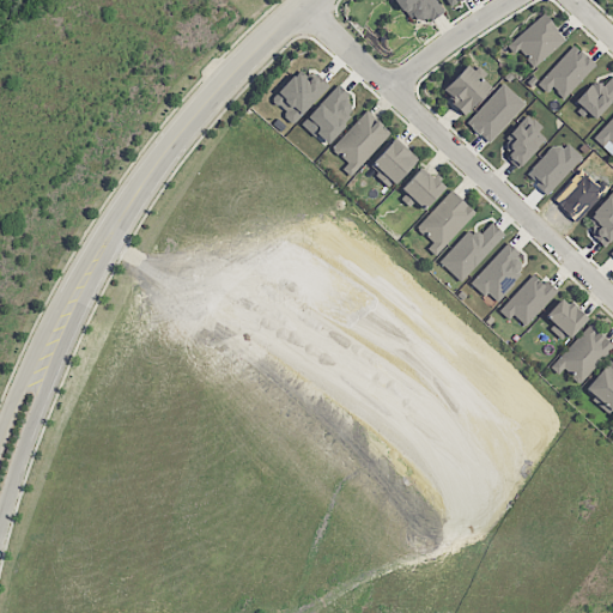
[(514,54),(519,49),(533,67),(565,41),(544,13),(505,44),(514,54)]
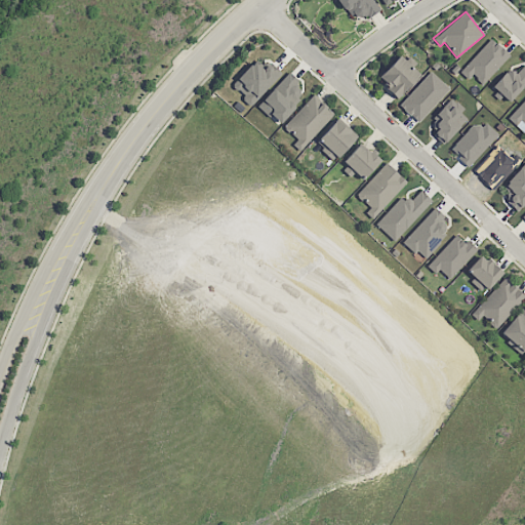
[(459,70),(468,79),(473,74),(482,83),(510,56),(492,38),(459,70)]
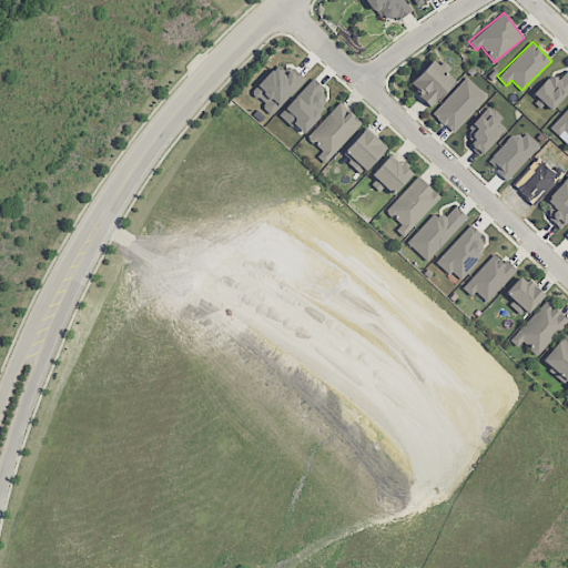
[(408,84),(430,105),(455,80),(432,59),(408,84)]
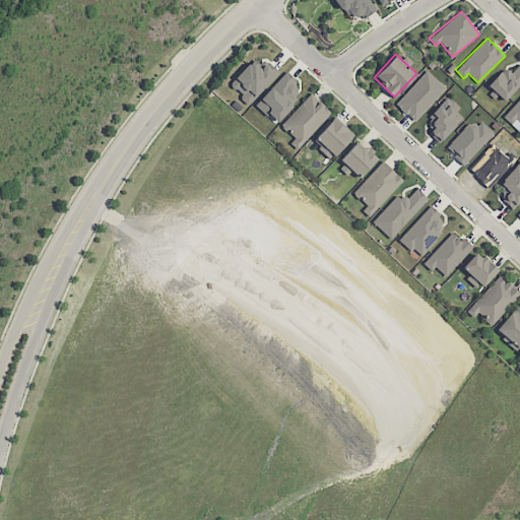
[(278,73),(266,63),(260,69),(251,61),(229,84),(250,104),(278,73)]
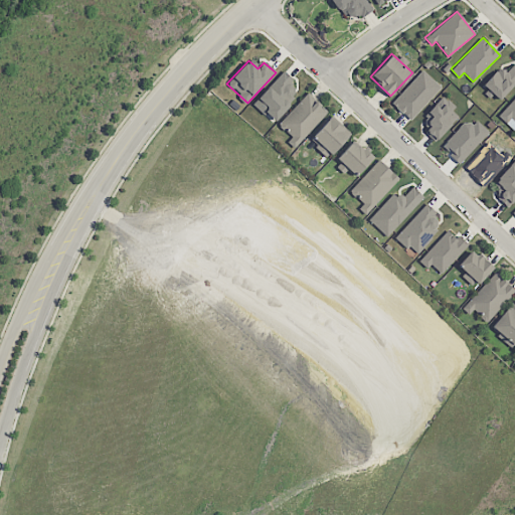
[(499,66),(483,84),(500,100),(514,82),(514,65),(513,64),(506,72),(499,66)]
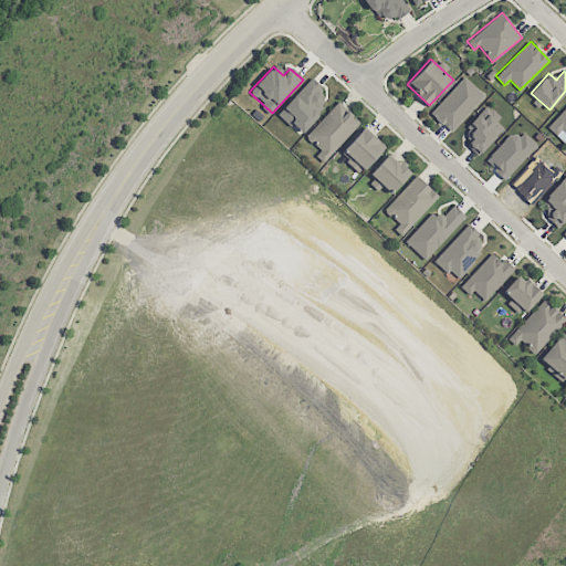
[(485,96),(465,76),(430,113),(450,132),(485,96)]
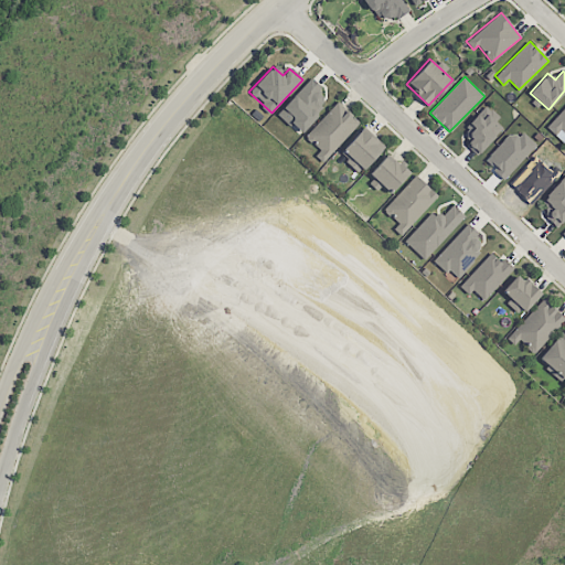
[(319,114),(316,110),(326,99),(318,93),(322,88),(311,77),(278,113),(300,135),(319,114)]
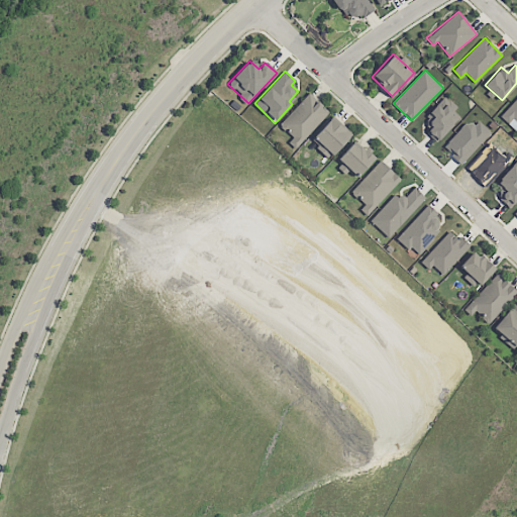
[(288,141),(295,148),(329,112),(309,93),(280,124),(293,137),(288,141)]
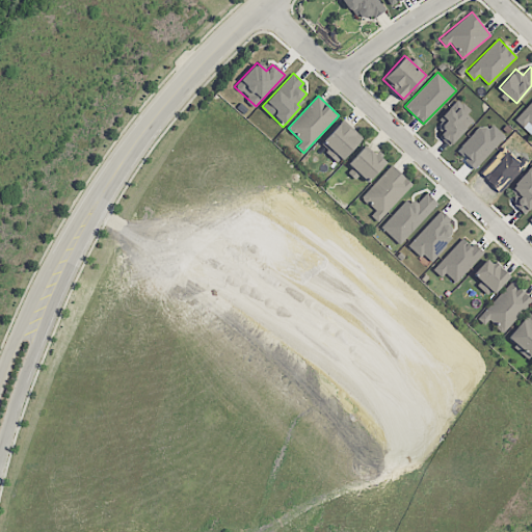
[(436,122),(445,129),(439,136),(449,145),(476,118),(456,100),(436,122)]
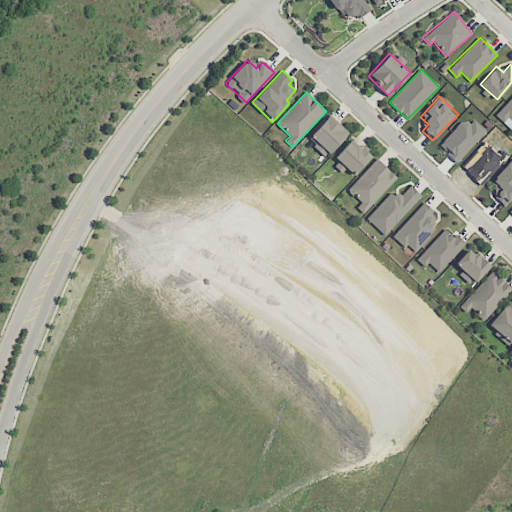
[(503,122),(508,117),(511,121),(511,96),(495,114),(503,122)]
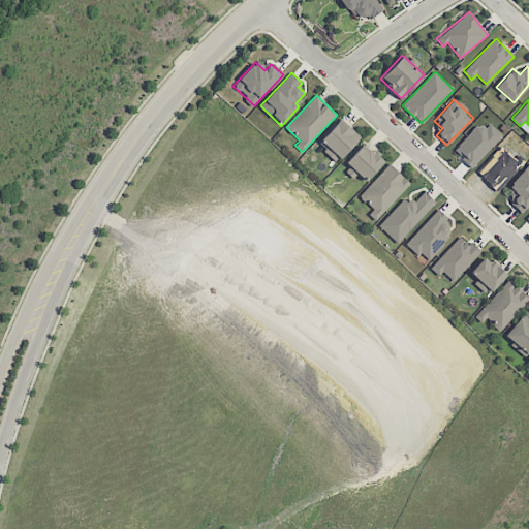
[(359,137),(340,120),(317,144),(337,161),(359,137)]
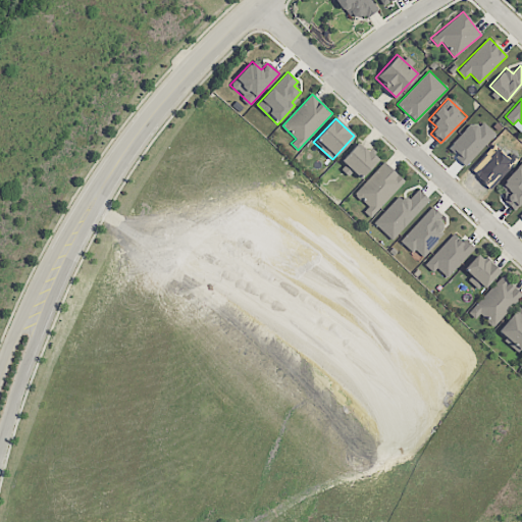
[(467,165),(496,133),(483,121),(477,127),(471,122),(448,148),(467,165)]
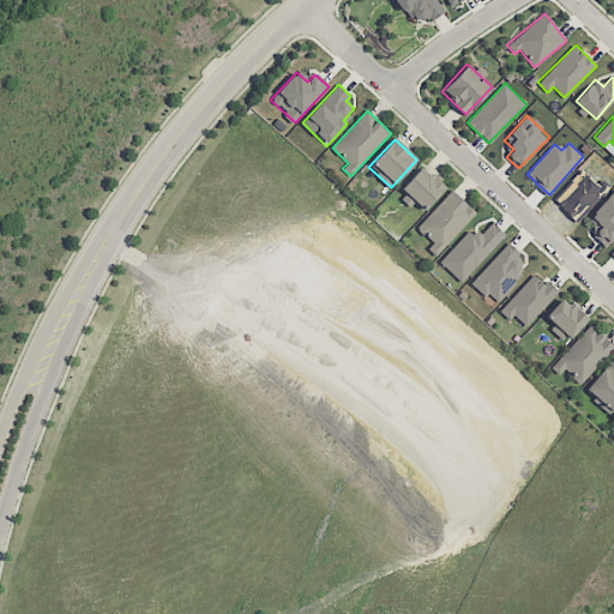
[(411,205),(416,202),(423,210),(447,187),(434,174),(431,176),(422,167),(398,191),(411,205)]
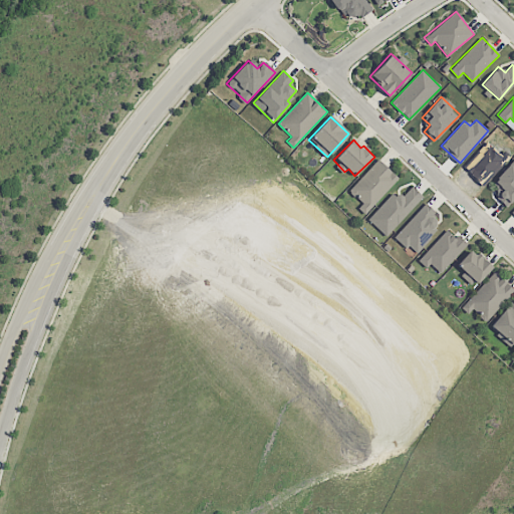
[(513,158),(492,183),(501,192),(496,197),(507,207),(513,199),(513,158)]
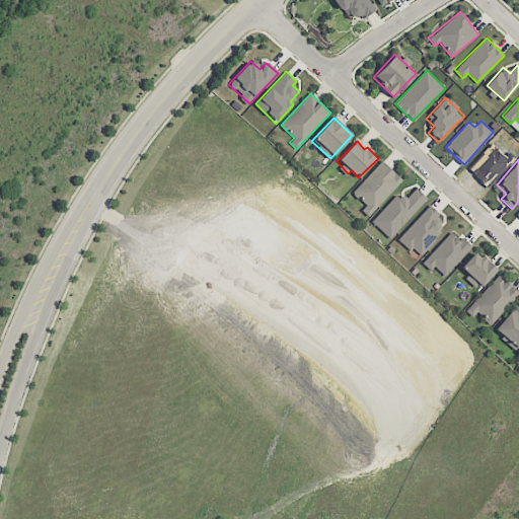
[(371,213),(402,179),(381,160),(350,194),(371,213)]
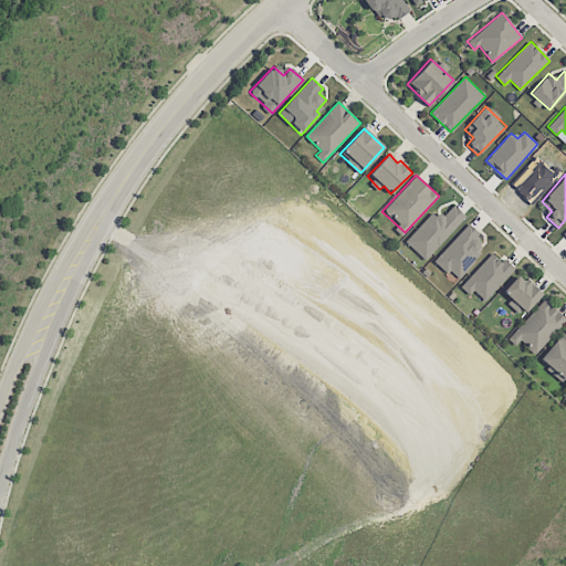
[(441,218),(433,210),(405,241),(425,260),(465,217),(453,205),(441,218)]
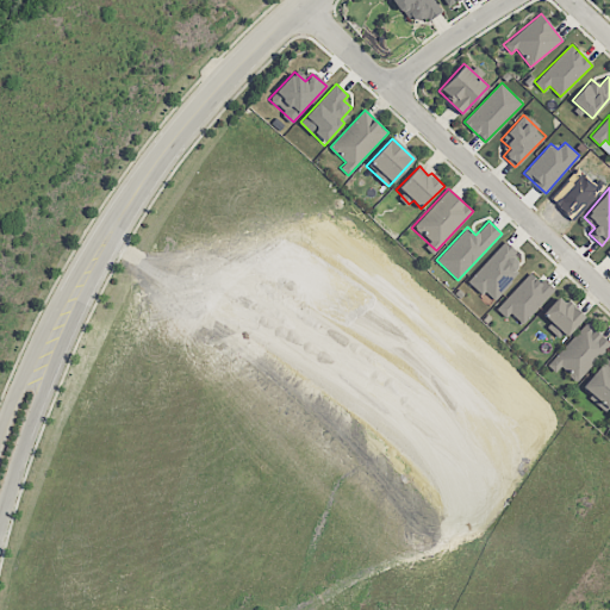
[(493,298),(523,267),(512,257),(517,253),(505,241),(467,281),(481,296),(486,291),(493,298)]
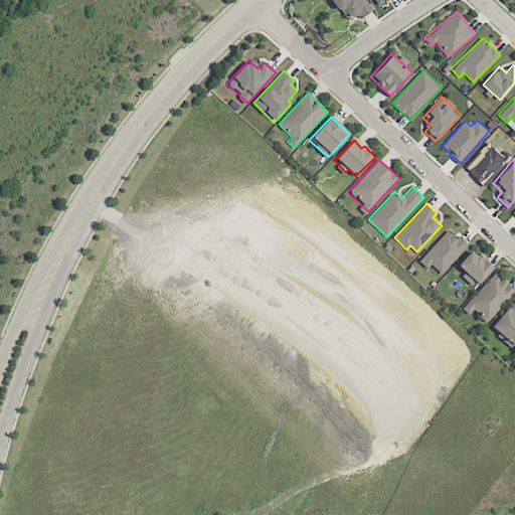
[(427,269),(431,265),(442,274),(468,243),(460,236),(458,239),(447,229),(418,262),(427,269)]
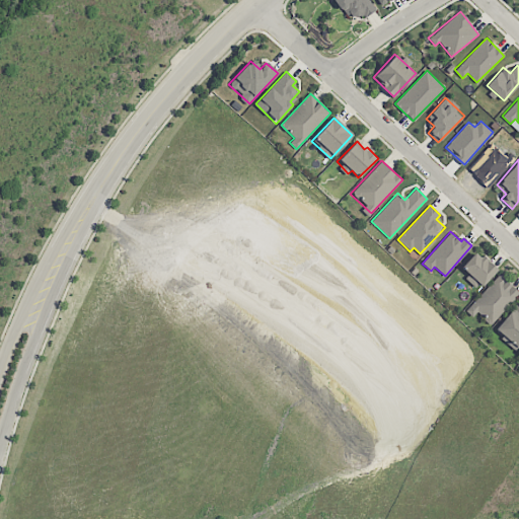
[(476,289),(496,270),(477,250),(461,267),(468,274),(465,278),(476,289)]
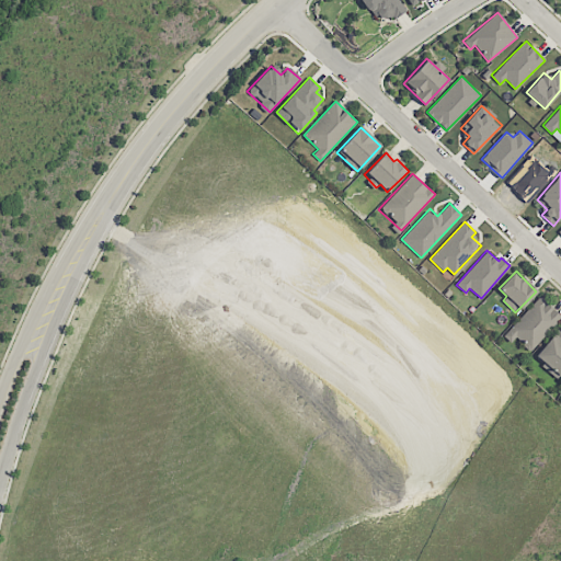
[(502,335),(511,343),(515,338),(529,351),(560,318),(560,316),(540,296),(502,335)]
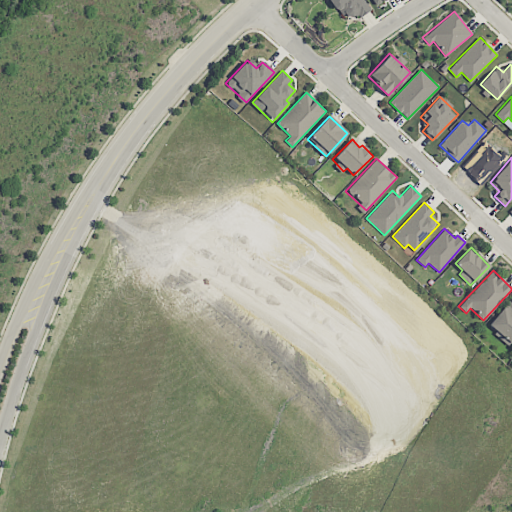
[(511,303),(508,300),(487,328),(510,344),(511,341),(511,303)]
